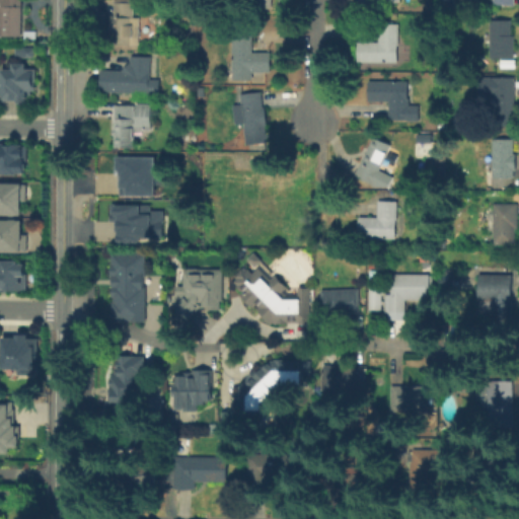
[(272,0),(272,9),(251,9),(251,0),(272,0)]
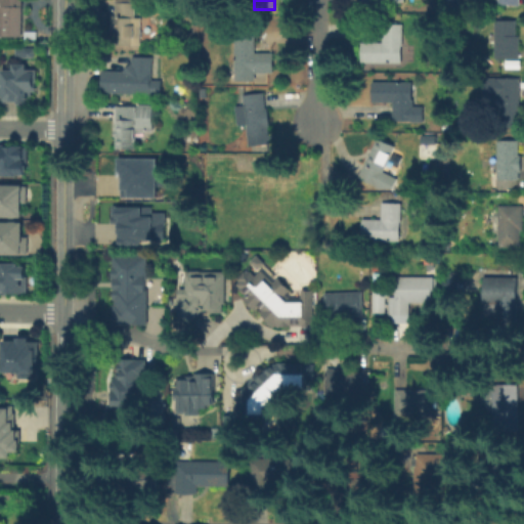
[(521,0),(521,8),(497,8),(497,0),(521,0)]
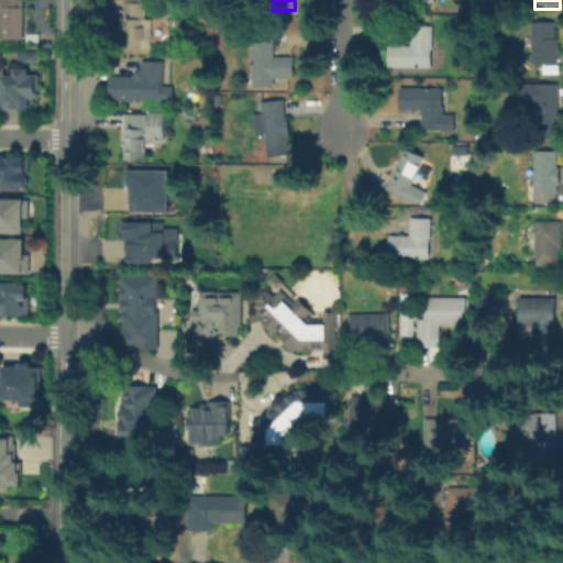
[(147,3),(147,19),(154,19),(154,50),(125,50),(125,42),(124,42),(124,36),(120,36),(120,19),(124,19),(124,3),(147,3)]
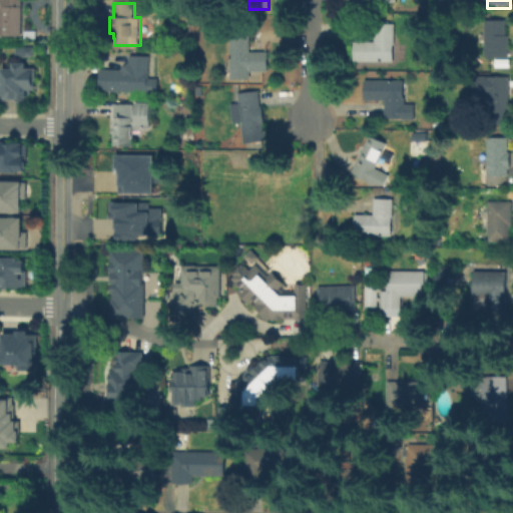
[(21,32),(21,36),(0,36),(0,4),(21,4),(21,32)]
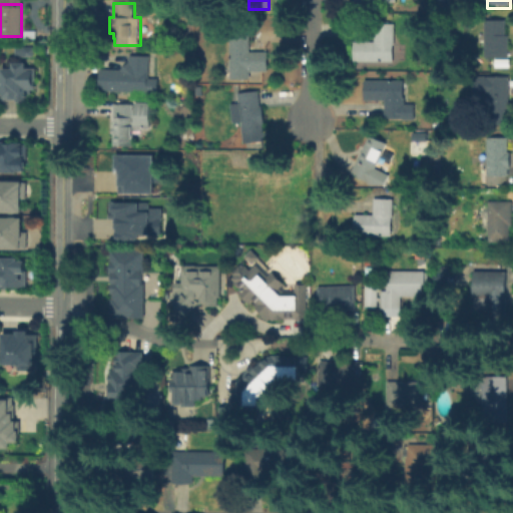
[(505,22),(505,37),(509,37),(509,58),(486,58),(486,22),(505,22)]
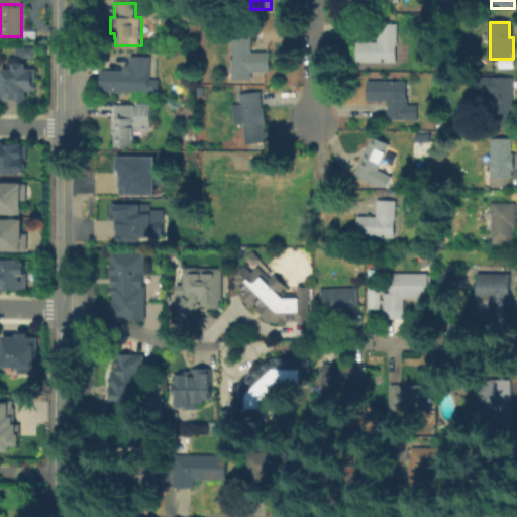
[(399,44),(399,62),(358,62),(358,38),(372,38),(372,44),(377,44),(377,25),(399,25),(399,44)]
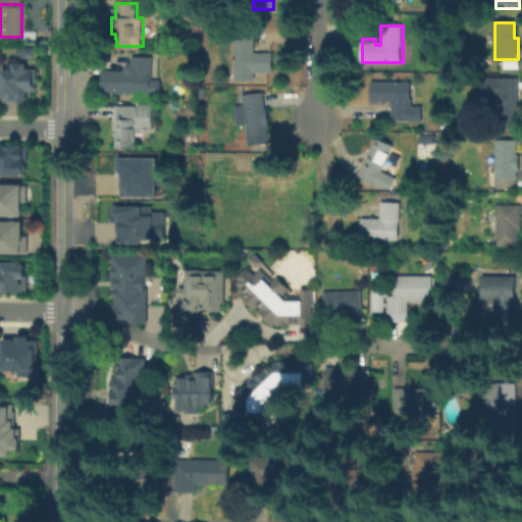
[(256,32),(256,54),(274,54),(274,73),(256,73),(256,81),(229,81),(229,63),(235,63),(235,32),(256,32)]
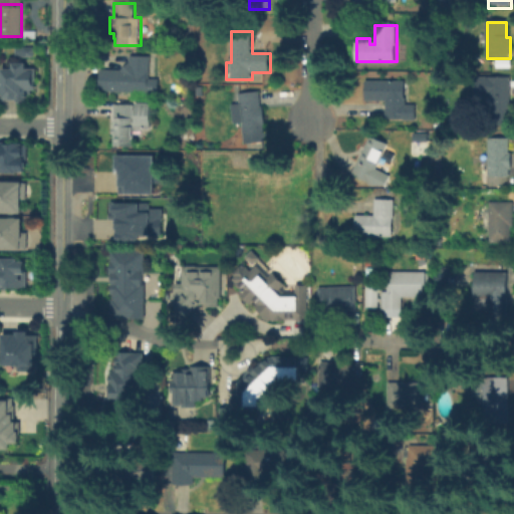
[(13,55),(32,56),(33,47),(14,46),(13,55)]
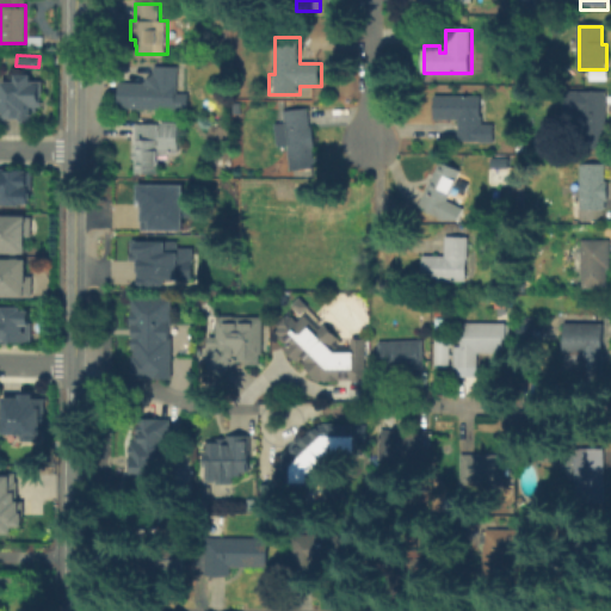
[(154,111),(137,111),(137,81),(154,81),(154,69),(178,69),(178,111),(154,111)]
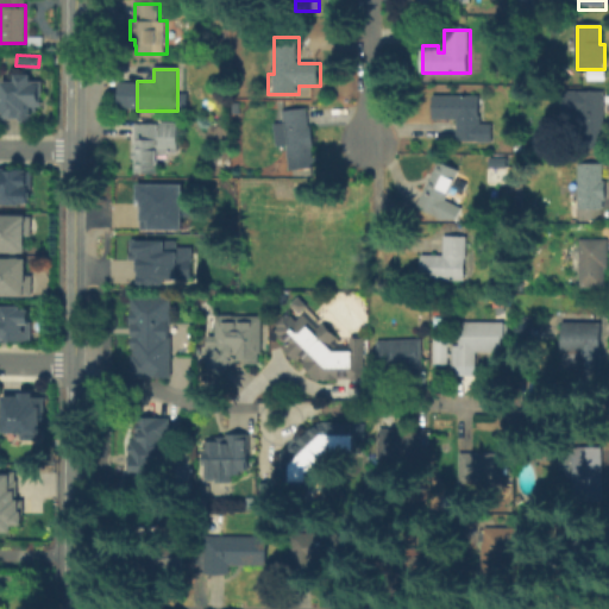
[(589,81),(589,71),(607,71),(607,81),(589,81)]
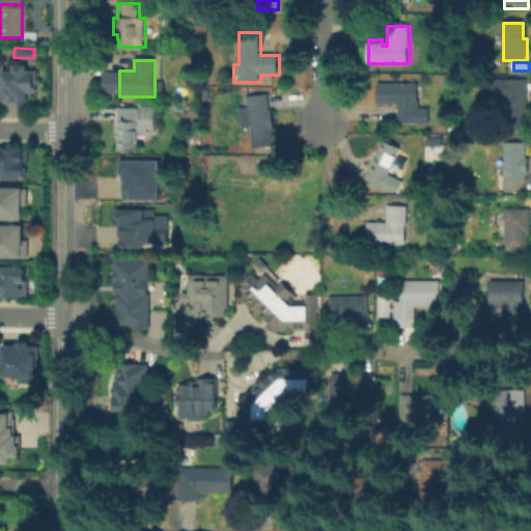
[(31,65),(31,72),(40,72),(40,95),(31,95),(31,99),(25,99),(25,103),(6,103),(6,72),(19,72),(19,65),(31,65)]
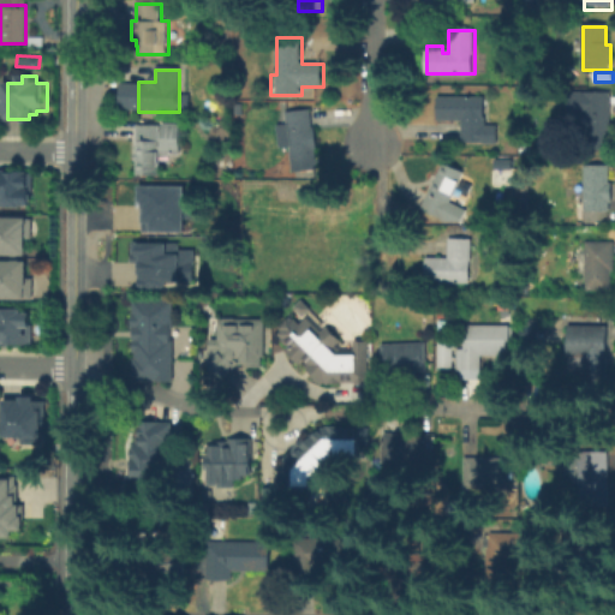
[(609,115),(609,147),(583,147),(583,115),(569,115),(569,95),(609,95),(609,115)]
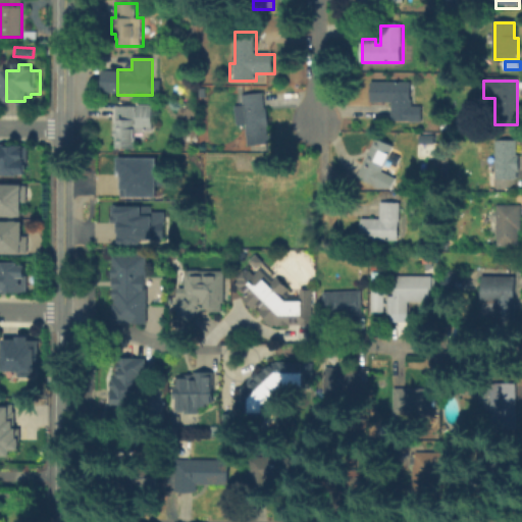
[(410,104),(410,108),(422,108),(422,121),(393,121),(393,104),(372,104),(372,84),(410,84),(410,104)]
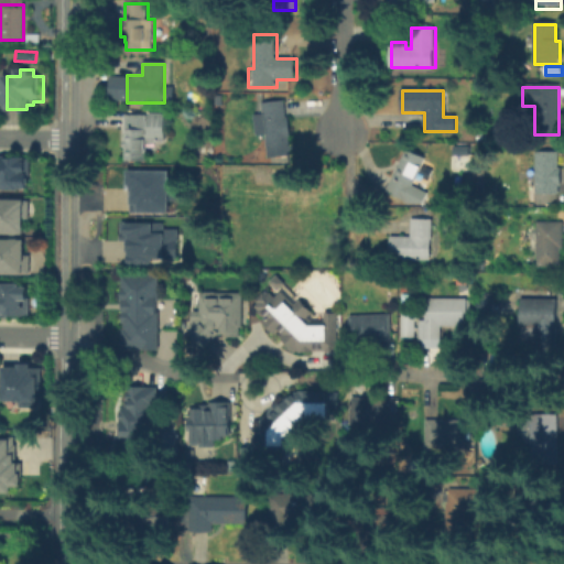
[(264,105),(285,104),(286,119),(289,119),(291,139),(288,139),(289,154),(268,156),(264,105)]
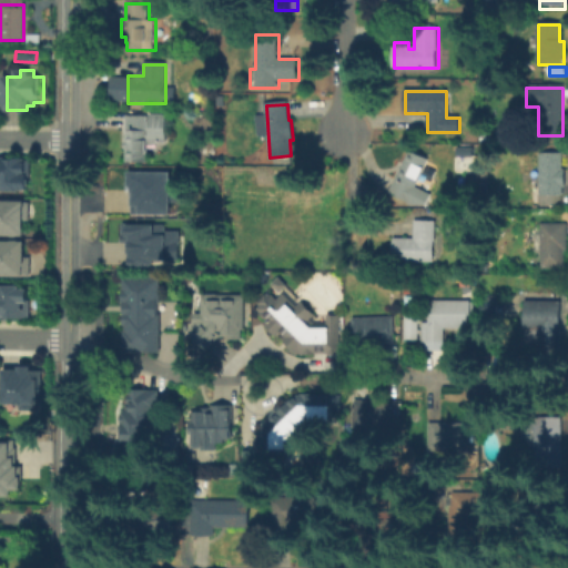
[(149,162),(124,162),(124,115),(168,115),(168,143),(149,143),(149,162)]
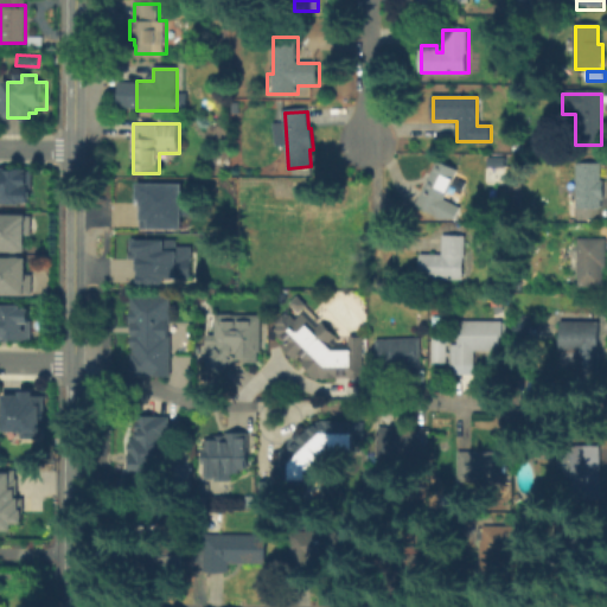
[(435,164),(459,172),(445,203),(461,210),(458,219),(439,211),(436,217),(416,208),(435,164)]
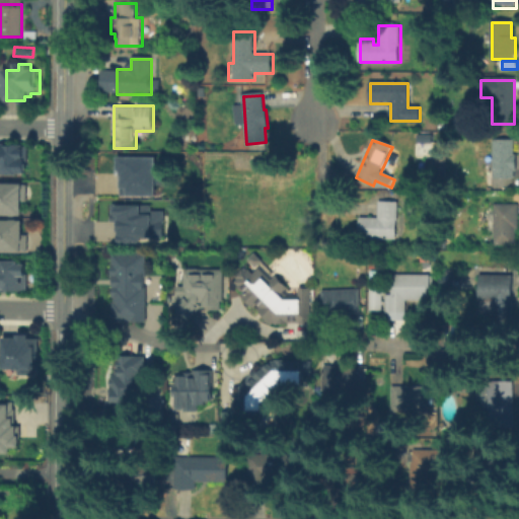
[(492,178),(492,140),(514,140),(514,178),(492,178)]
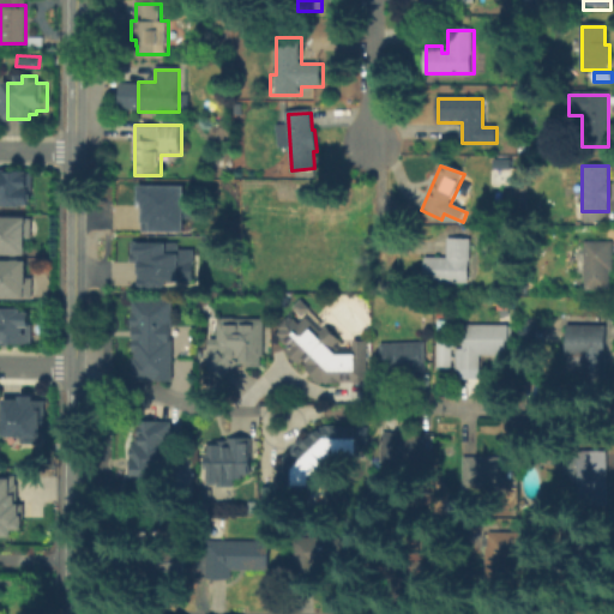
[(0,172),(32,172),(32,190),(29,190),(29,204),(0,204),(0,172)]
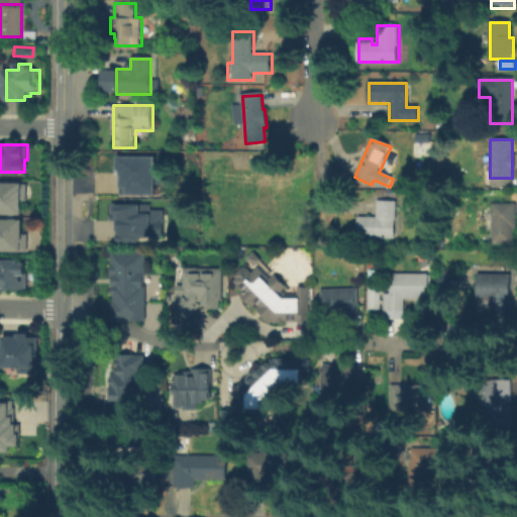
[(119,175),(115,175),(115,166),(117,166),(118,157),(157,157),(157,196),(120,195),(120,188),(118,188),(119,175)]
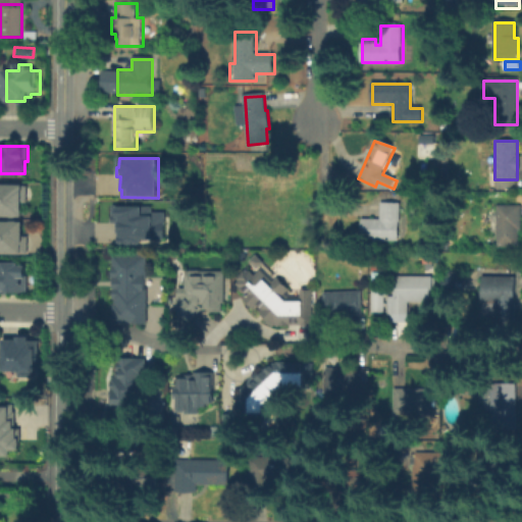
[(27,186),(25,202),(20,202),(20,216),(0,215),(0,184),(20,184),(20,186),(27,186)]
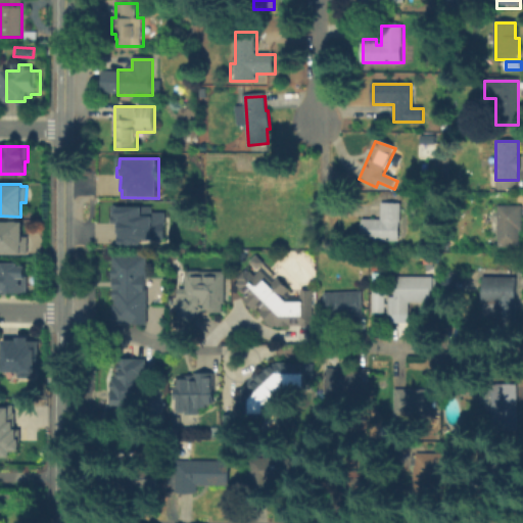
[(382,241),(365,241),(365,220),(382,220),(382,203),(400,203),(400,241),(382,241)]
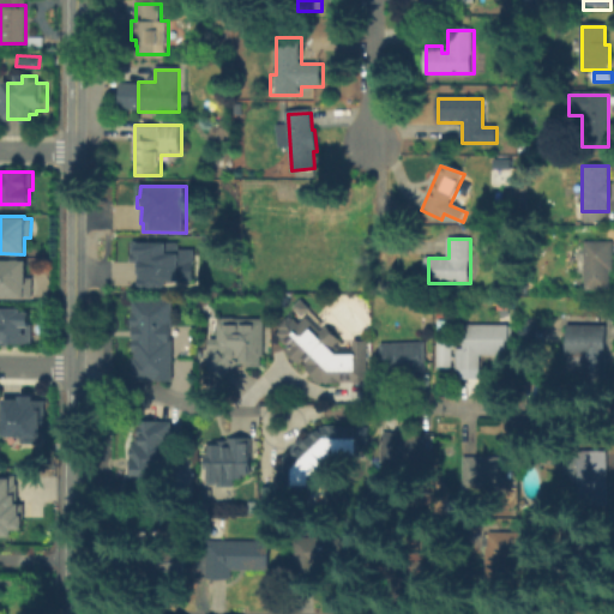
[(613,275),(609,275),(609,289),(587,289),(587,275),(575,275),(575,257),(587,257),(587,240),(613,240),(613,275)]
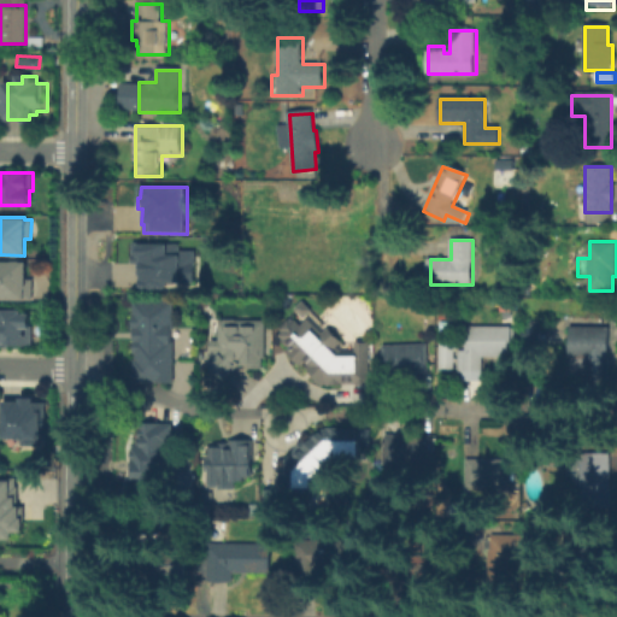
[(145,289),(140,289),(140,276),(139,276),(139,264),(133,264),(133,244),(140,244),(140,245),(182,245),(182,251),(197,251),(197,264),(195,264),(195,283),(169,283),(169,288),(165,288),(165,291),(145,291),(145,289)]
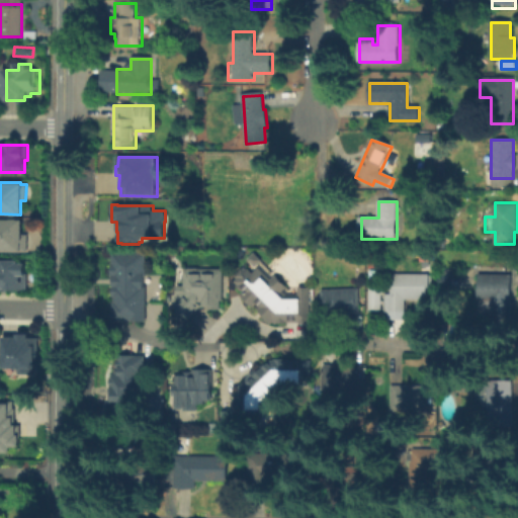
[(0,219),(21,220),(21,234),(26,234),(26,252),(0,251),(0,219)]
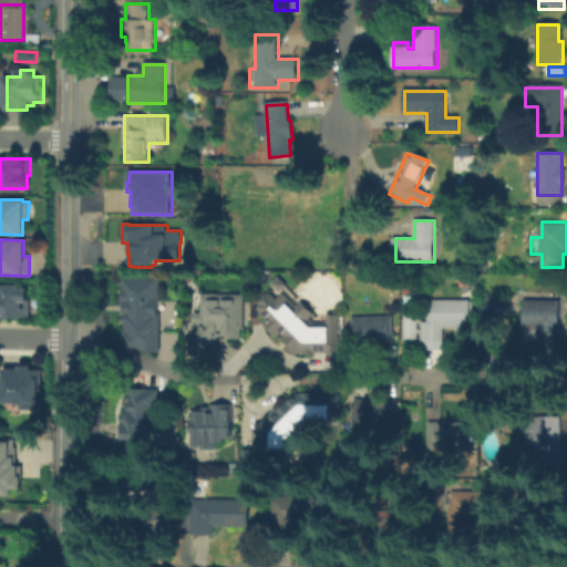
[(328,315),(340,315),(340,354),(328,354),(328,353),(305,353),(300,351),(298,354),(282,339),(286,337),(281,332),(277,336),(267,326),(271,321),(269,318),(266,321),(259,313),(261,312),(258,309),(261,306),(259,301),(265,296),(270,296),(276,301),(284,294),(281,291),(280,292),(271,284),(279,277),(287,286),(285,288),(297,299),(299,298),(315,315),(313,316),(317,318),(318,316),(328,317),(328,315)]
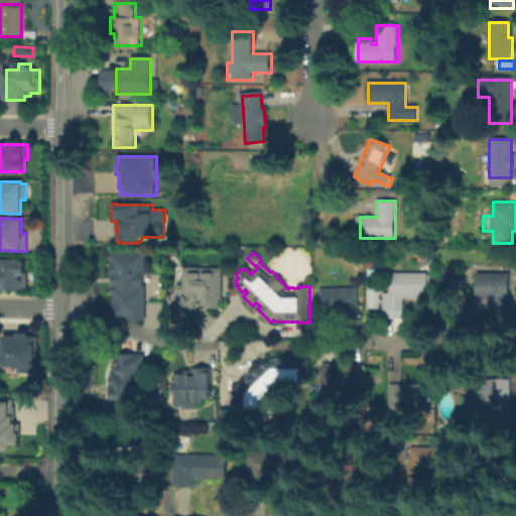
[(145,254),(145,274),(143,274),(143,286),(145,286),(145,294),(141,294),(141,302),(144,302),(144,318),(115,318),(115,293),(113,293),(113,286),(117,286),(116,273),(112,274),(112,266),(114,266),(113,254),(145,254)]
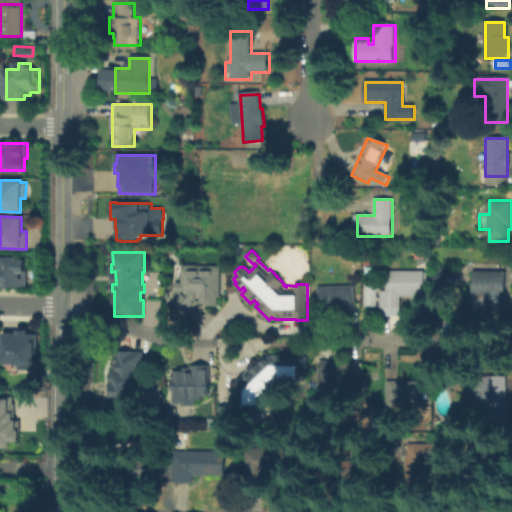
[(0,259),(21,259),(21,263),(31,263),(31,287),(0,287),(0,259)]
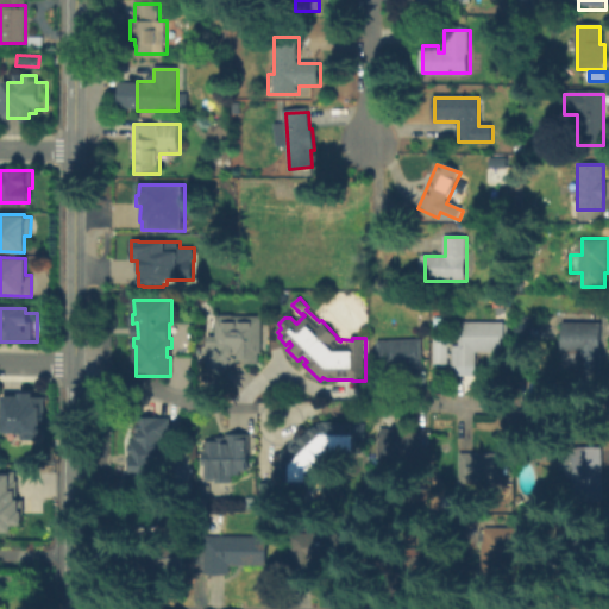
[(215,316),(261,316),(261,364),(233,364),(220,376),(206,360),(207,336),(215,336),(215,316)]
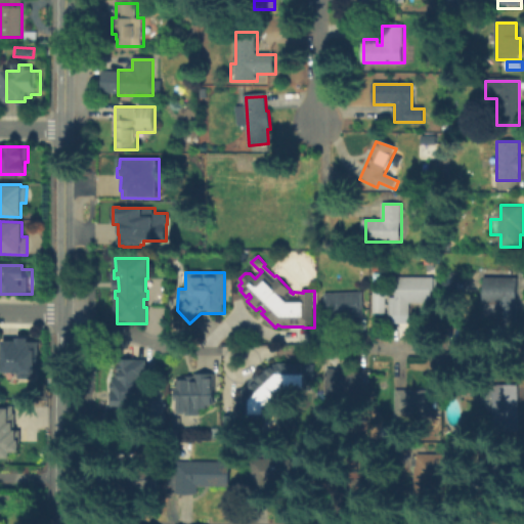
[(445,294),(445,273),(462,273),(462,294),(445,294)]
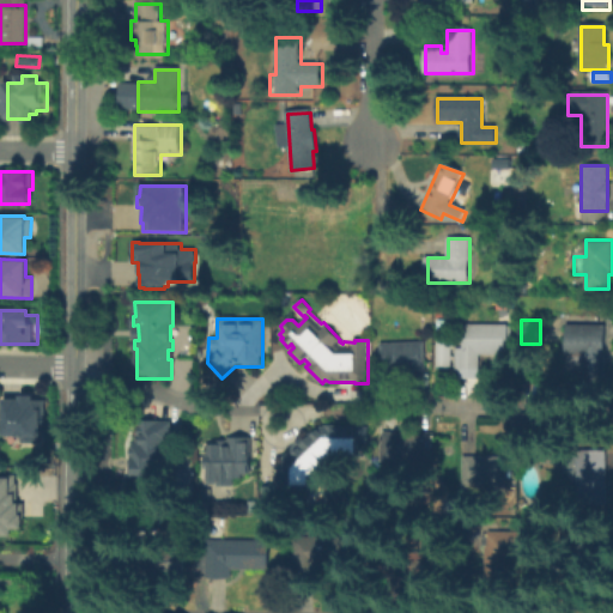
[(479,371),(455,371),(455,350),(463,350),(463,323),(509,325),(509,353),(479,353),(479,371)]
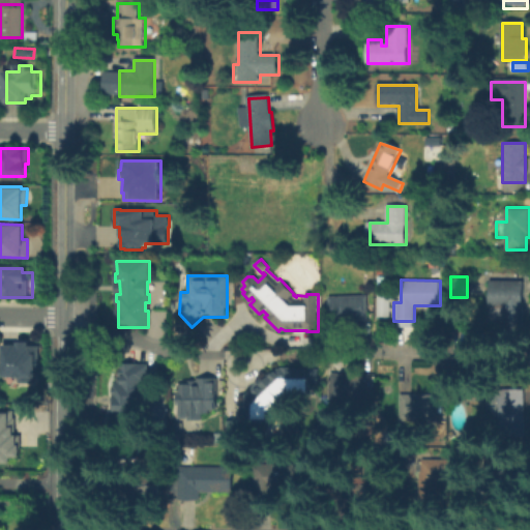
[(492,318),(492,281),(526,281),(526,318),(492,318)]
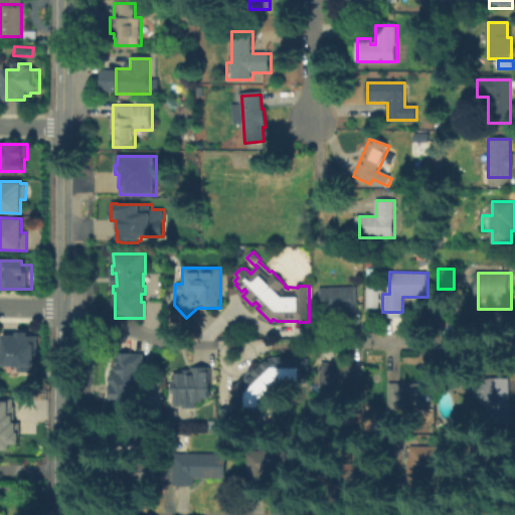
[(324,311),(324,287),(358,288),(358,311),(324,311)]
